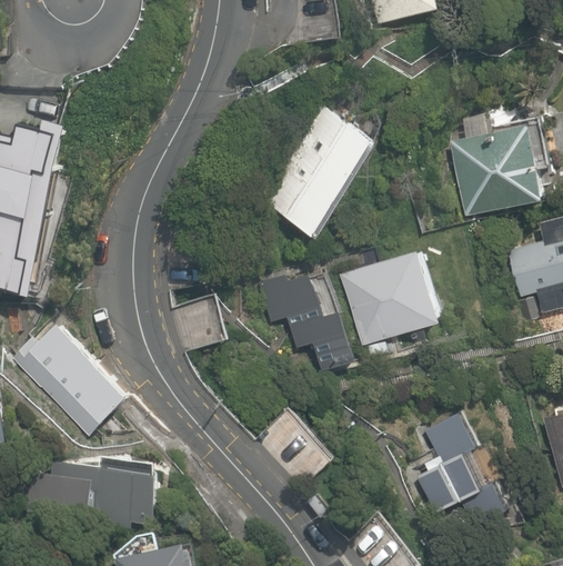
[(369,0),(376,25),(441,8),(438,0),(369,0)]
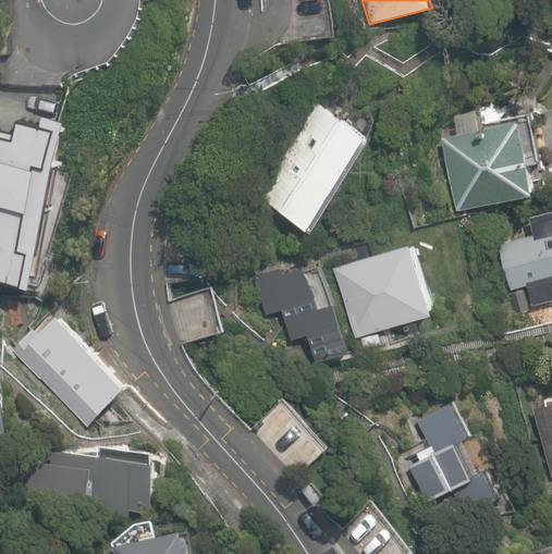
[(255,195),(310,230),(311,226),(314,229),(369,142),(367,140),(369,137),(314,102),(255,195)]
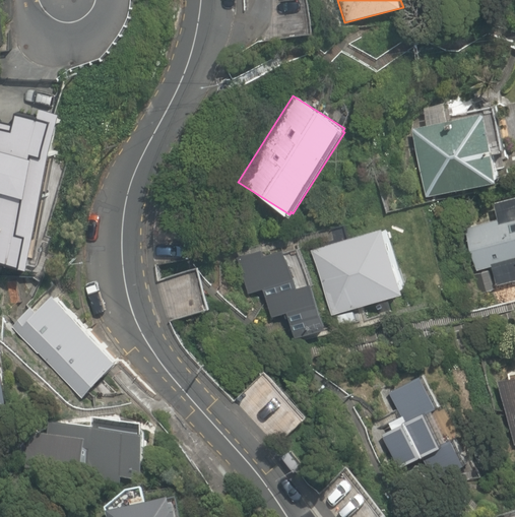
[(17,145),(39,150),(47,115),(25,110),(17,145)]
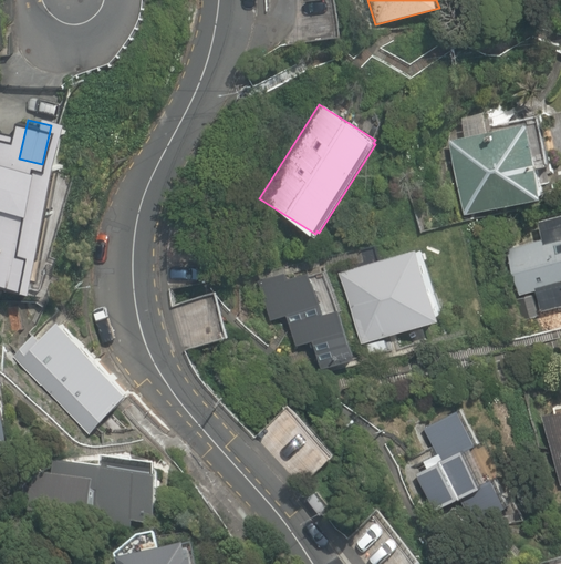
[(447,142),(464,216),(543,197),(527,124),(447,142)]
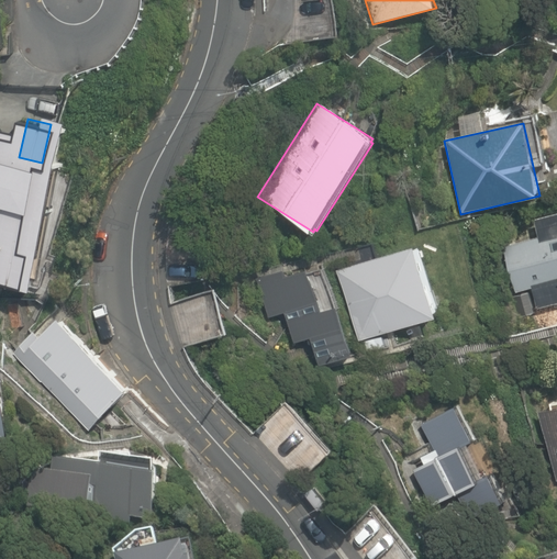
[(0,284),(33,292),(33,290),(39,291),(54,213),(24,208),(25,198),(4,194),(3,203),(0,202),(0,284)]
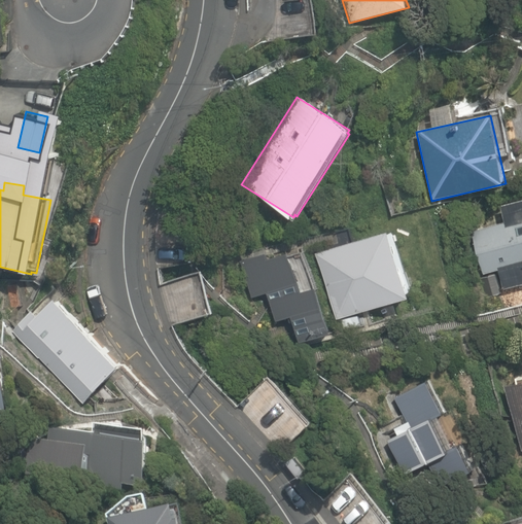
[(496,271),(501,290),(521,285),(521,200),(498,207),(502,223),(470,232),(480,275),(496,271)]
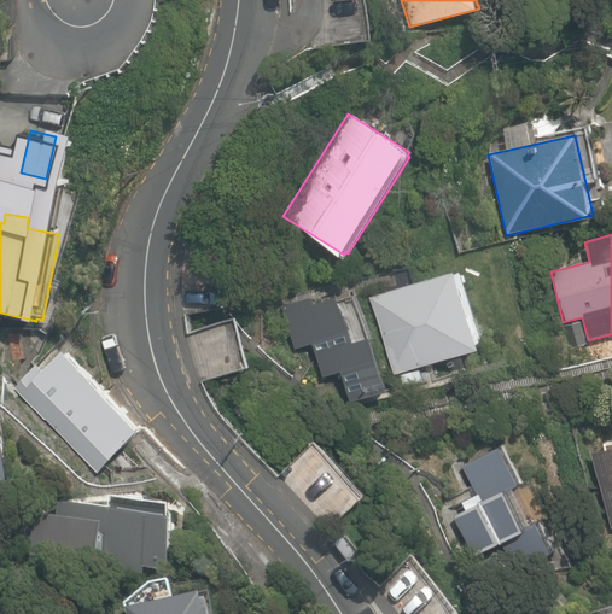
[(368,298),(392,375),(482,348),(458,270),(368,298)]
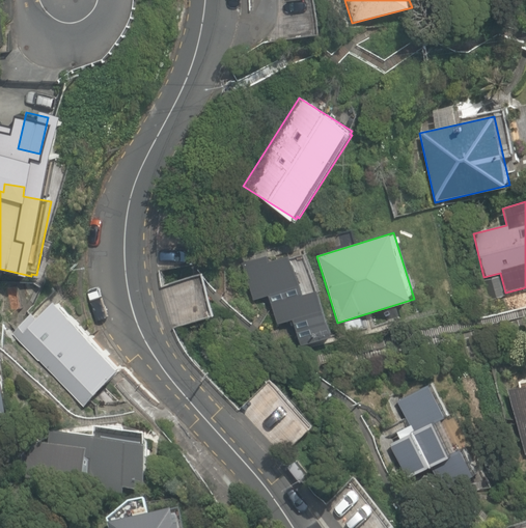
[(308,306),(297,270),(292,255),(242,272),(253,308),(269,303),(278,333),(298,327),(306,354),(335,344),(322,302),(308,306)]
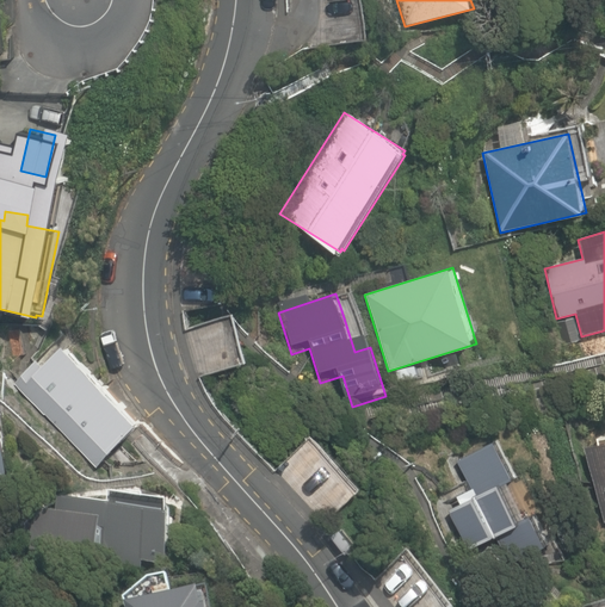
[(11,385),(93,469),(140,423),(63,346),(42,367),(35,360),(11,385)]
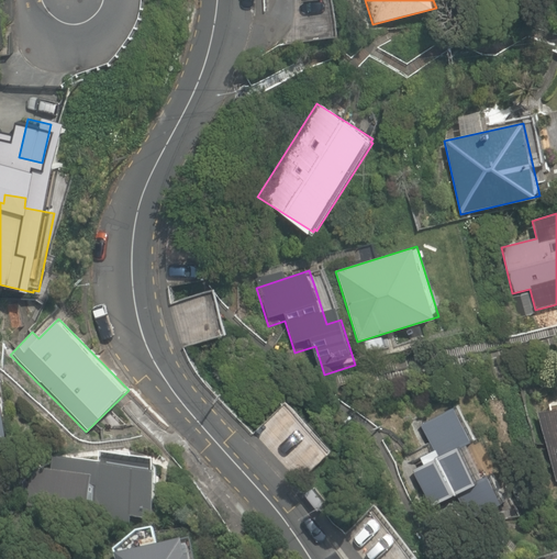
[(556,406),(538,411),(555,481),(556,480),(556,406)]
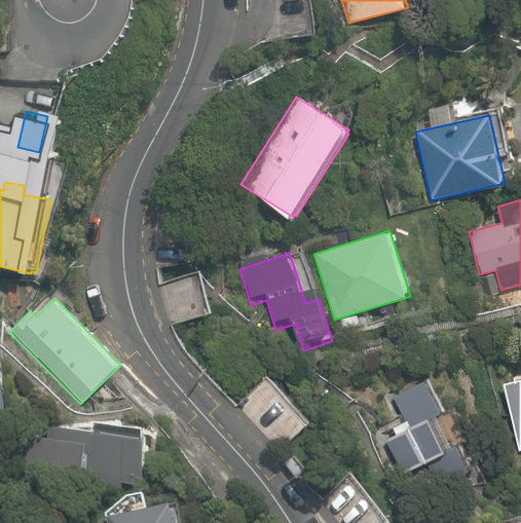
[(23,479),(120,496),(121,487),(141,491),(148,449),(141,448),(143,439),(91,430),(89,440),(46,432),(43,446),(28,444),(27,449),(17,448),(13,469),(25,471),(23,479)]
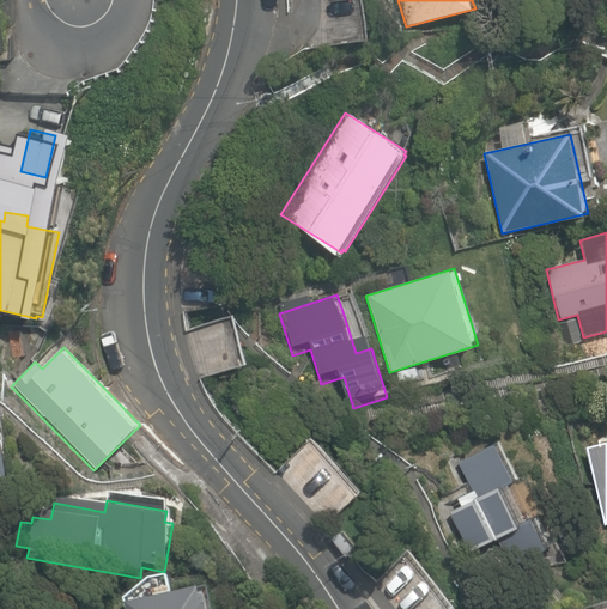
[(327,542),(340,560),(352,550),(338,533),(327,542)]
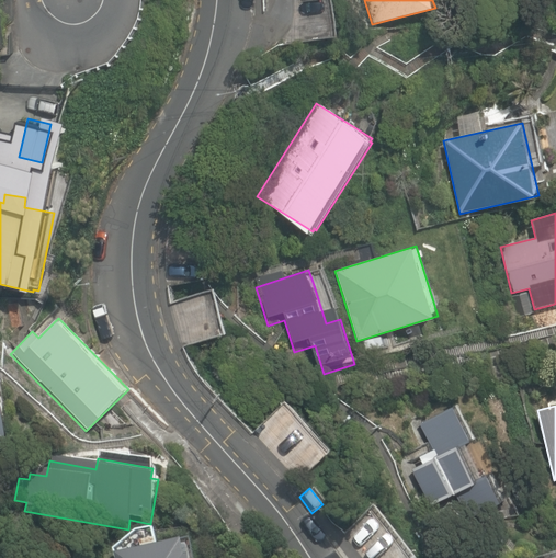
[(192,557),(191,553),(188,553),(186,547),(160,550),(159,545),(143,547),(144,554),(123,557),(192,557)]
